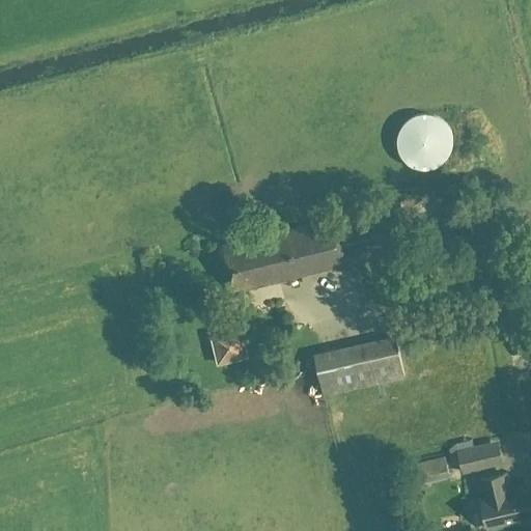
[(422,115),(413,117),(404,122),(399,131),(396,141),(397,150),(402,159),(409,166),(418,169),(427,170),(437,167),(444,162),(449,154),(452,144),(451,135),(447,127),(440,119),(431,115),(422,115)]
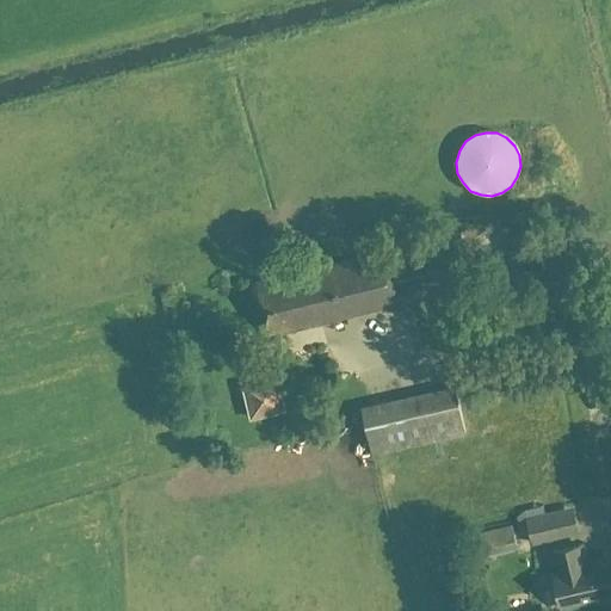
[(270,337),(471,287),(458,234),(258,283),(270,337)]
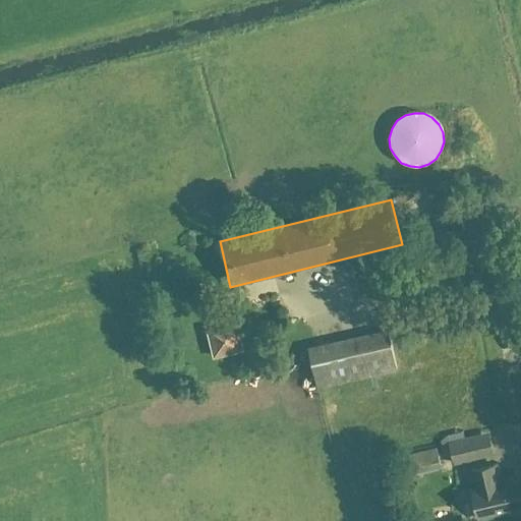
[(216,320),(218,326),(207,329),(214,356),(241,350),(233,314),(216,320)]
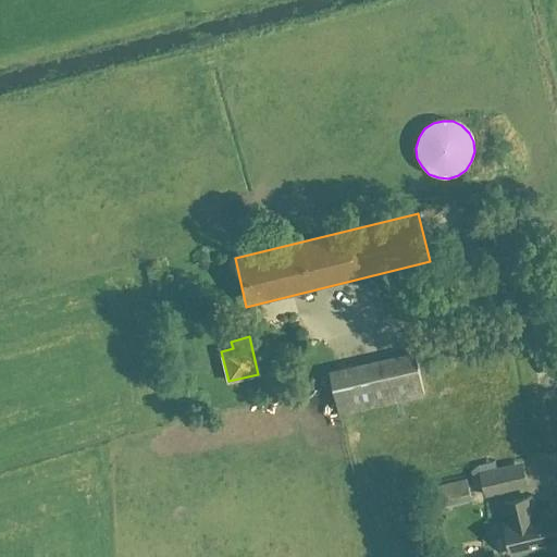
[(366,363),(329,372),(338,415),(375,407),(366,363)]
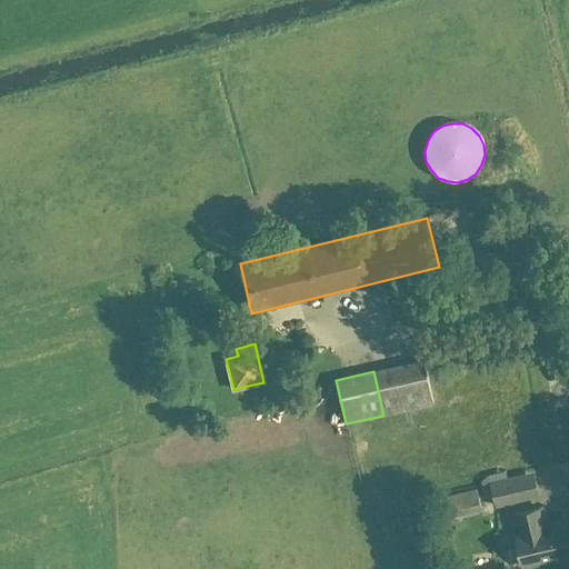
[(568,376),(557,379),(562,396),(568,393),(568,376)]
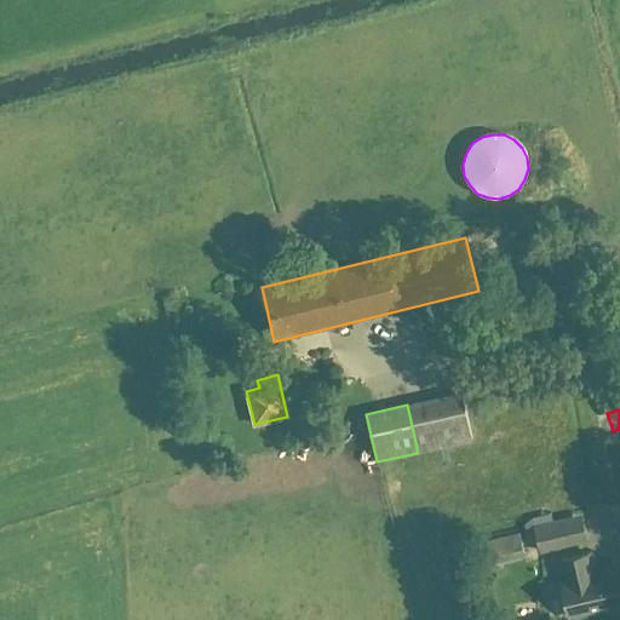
[(533,526),(539,554),(587,541),(581,515),(533,526)]
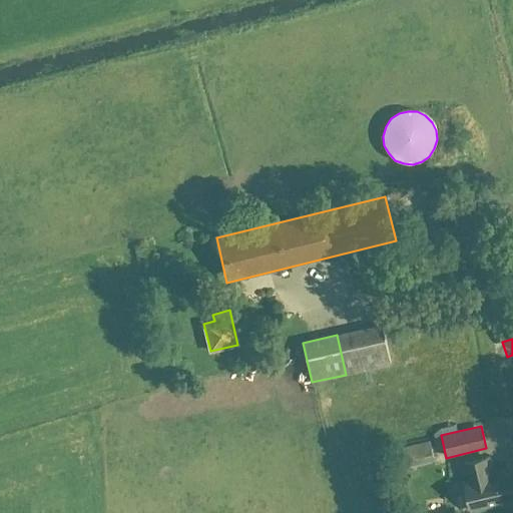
[(463,463),(467,480),(464,480),(471,511),(512,500),(512,474),(512,469),(492,474),(488,457),(463,463)]
